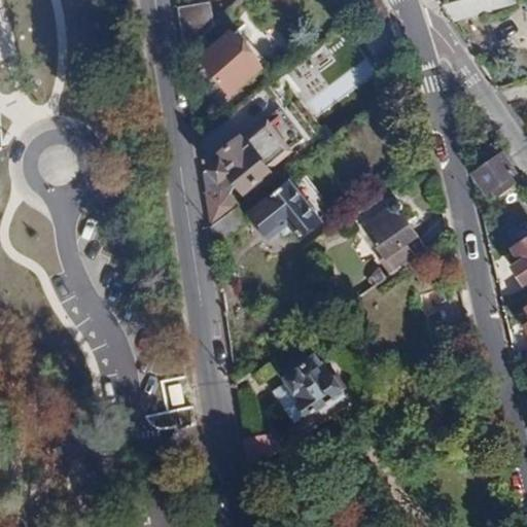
[(515,0),(460,0),(443,4),(454,22),(517,4),(515,0)]
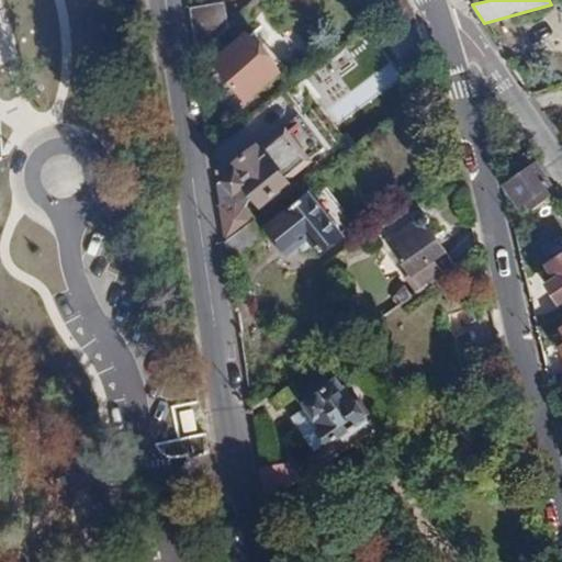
[(221,3),(190,8),(197,56),(226,30),(221,3)]
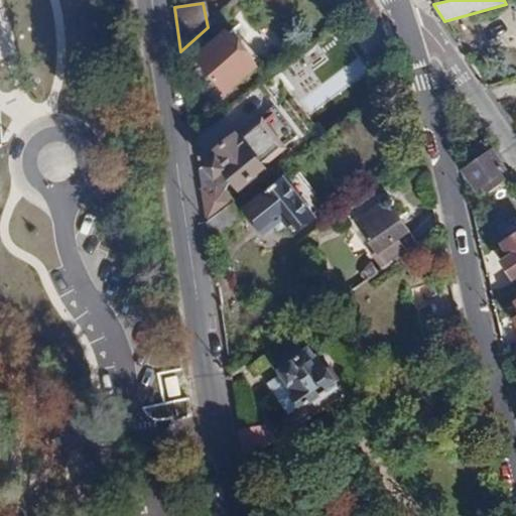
[(229,33),(191,68),(221,99),(259,66),(229,33)]
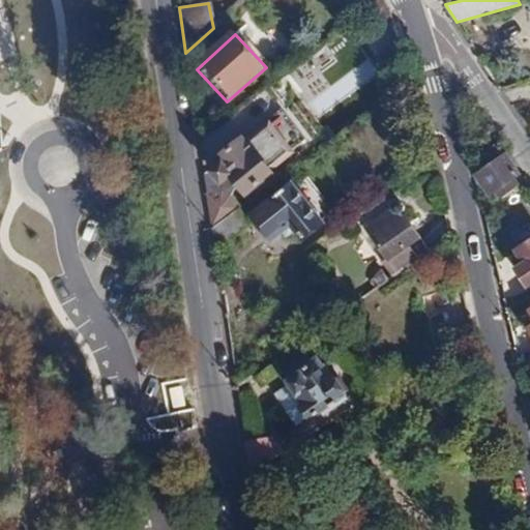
[(283,115),(248,143),(269,169),(306,140),(283,115)]
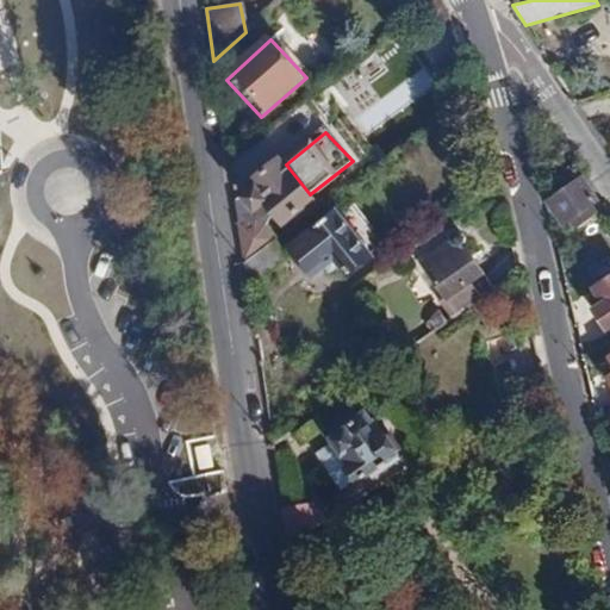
[(238,185),(244,192),(234,198),(247,216),(262,205),(277,225),(313,199),(310,194),(286,165),(278,154),(238,185)]
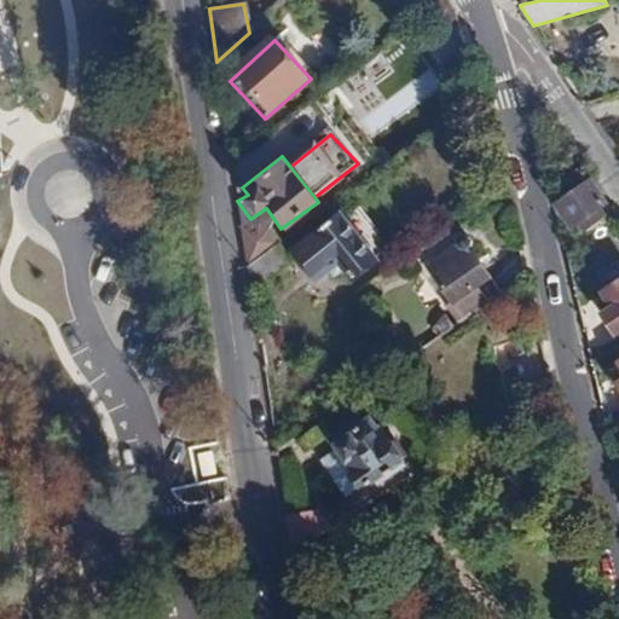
[(605,215),(593,200),(601,194),(588,177),(554,202),(574,229),(578,226),(583,232),(605,215)]
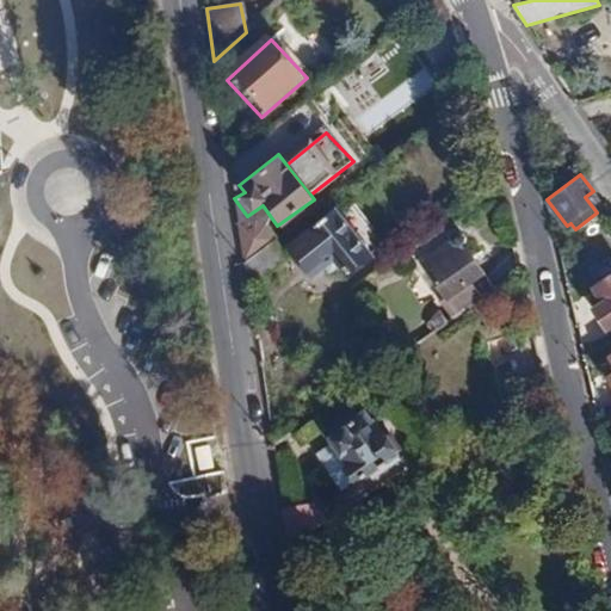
[(308,277),(331,260),(346,279),(371,260),(360,246),(375,235),(355,209),(341,218),(332,209),(283,245),(308,277)]
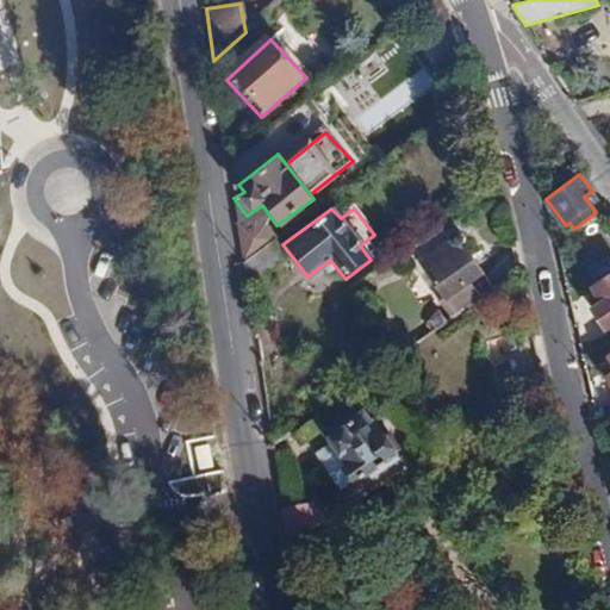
[(234,222),(240,260),(267,240),(269,237),(257,222),(234,222)]
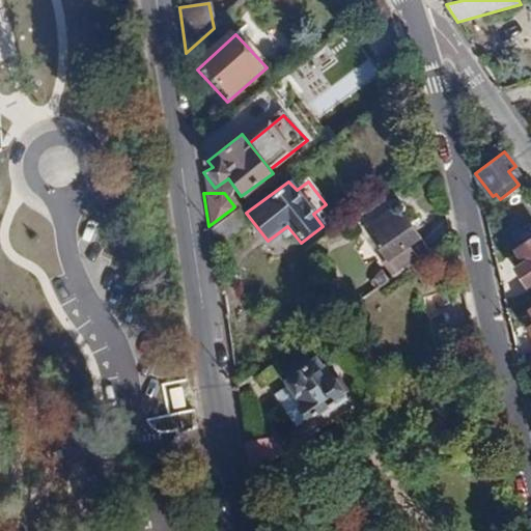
[(391,218),(368,234),(387,262),(395,274),(410,263),(412,246),(421,239),(409,223),(403,227),(398,221),(401,219),(403,215),(402,211),(398,207),(395,207),(392,211),(390,214),(391,218)]
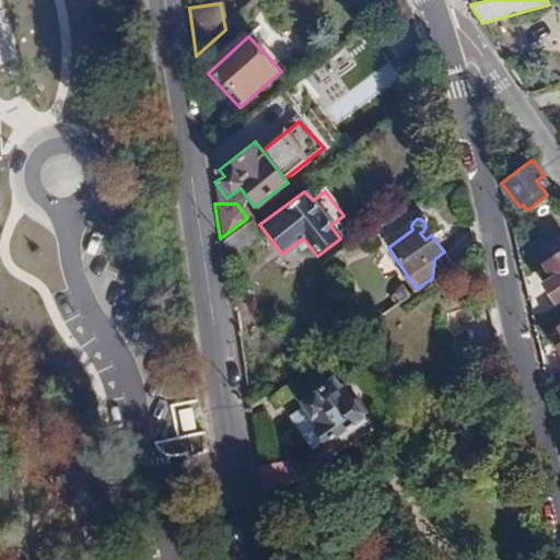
[(256,236),(245,220),(220,238),(221,260),(256,236)]
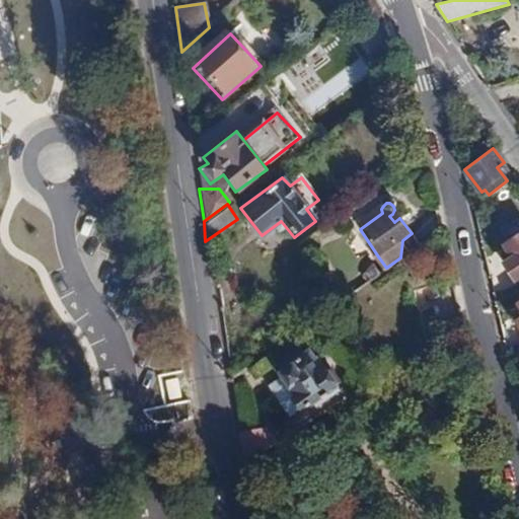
[(503,264),(515,282),(518,278),(518,234),(503,245),(511,257),(503,264)]
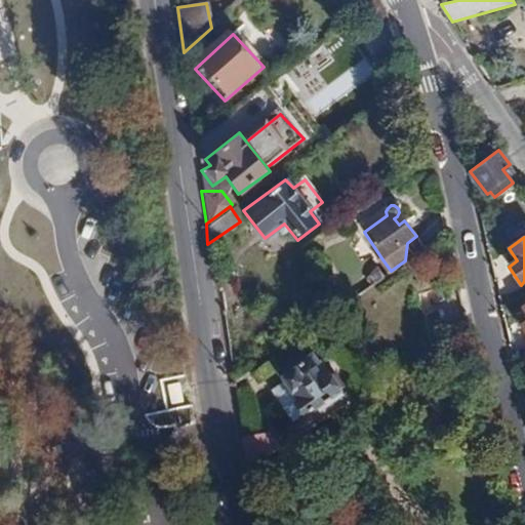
[(445,298),(423,300),(427,324),(449,322),(445,298)]
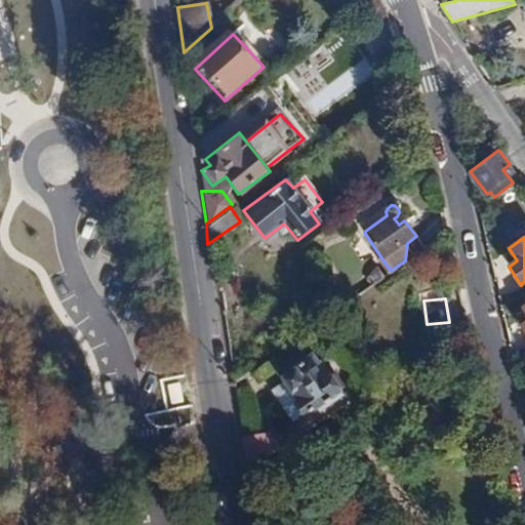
[(290,404),(304,421),(337,398),(313,362),(307,367),(299,358),(279,372),(297,399),(290,404)]
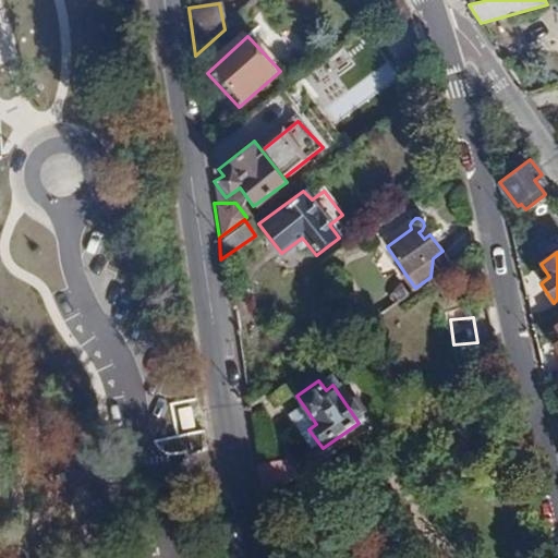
[(186,407),(173,409),(178,429),(190,427),(186,407)]
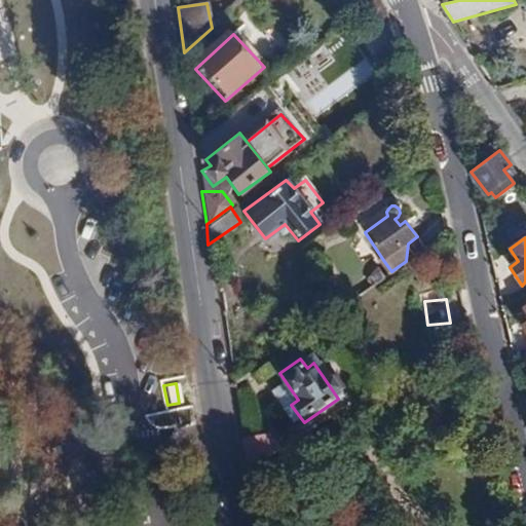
[(271,436),(248,440),(253,472),(274,456),(271,436)]
